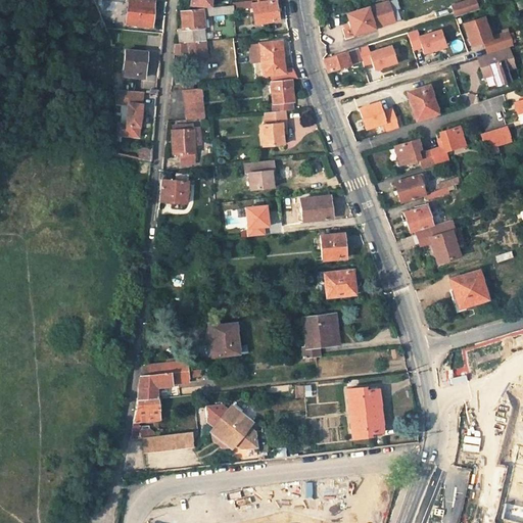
[(153,0),(129,0),(128,22),(152,26),(154,0),(153,0)]
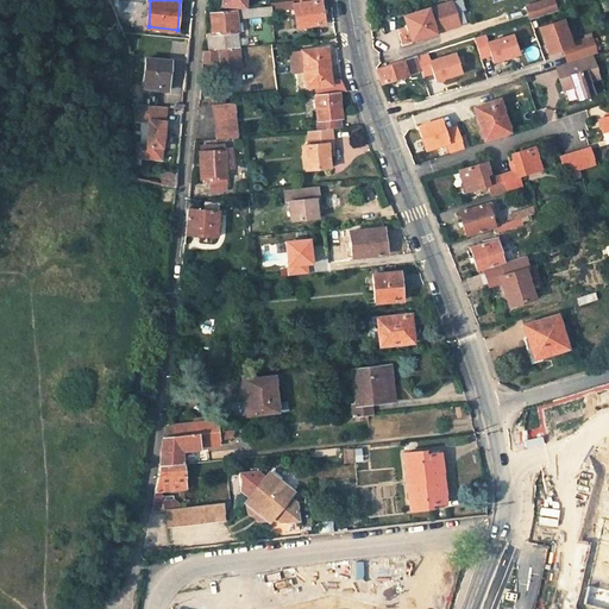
[(295,8),(297,27),(325,24),(321,0),(294,5),(295,8)]
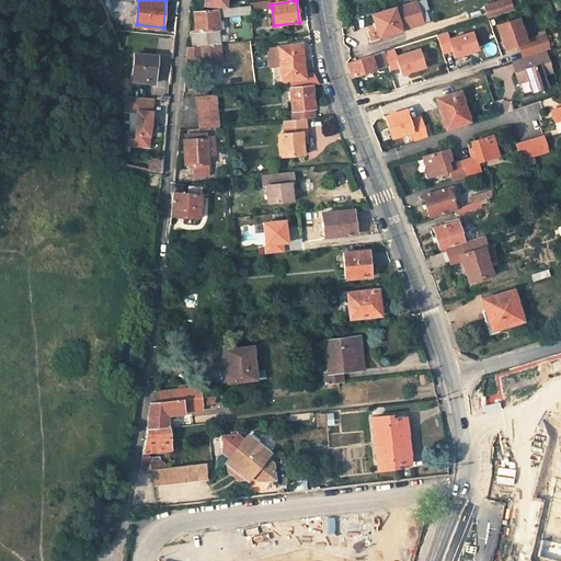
[(487,18),(512,10),(507,0),(501,0),(483,6),(487,18)]
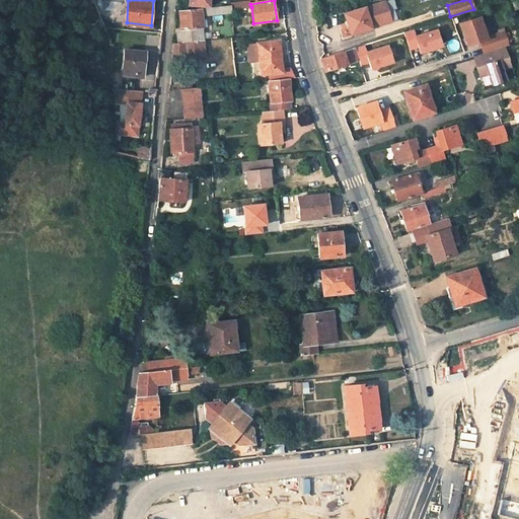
[(383,1),(343,14),(349,34),(390,21),(383,1)]
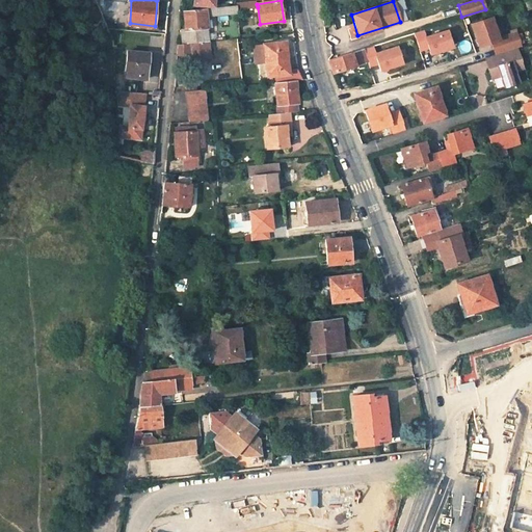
[(184,10),(186,30),(182,30),(183,44),(191,43),(209,42),(208,16),(238,12),(238,9),(237,5),(184,10)]
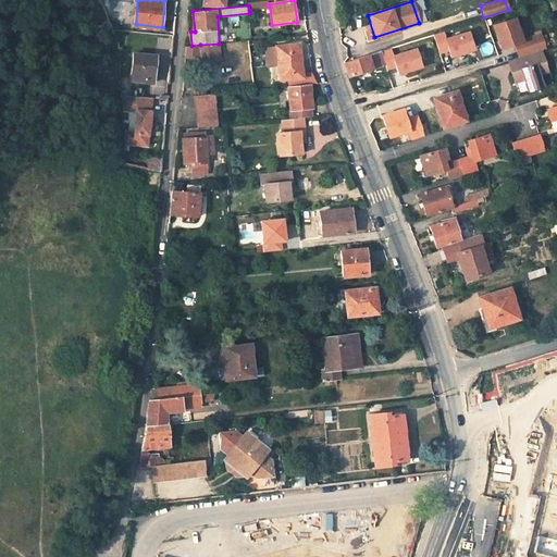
[(542,48),(539,35),(520,41),(514,19),(492,25),(499,49),(512,45),(517,57),(542,48)]
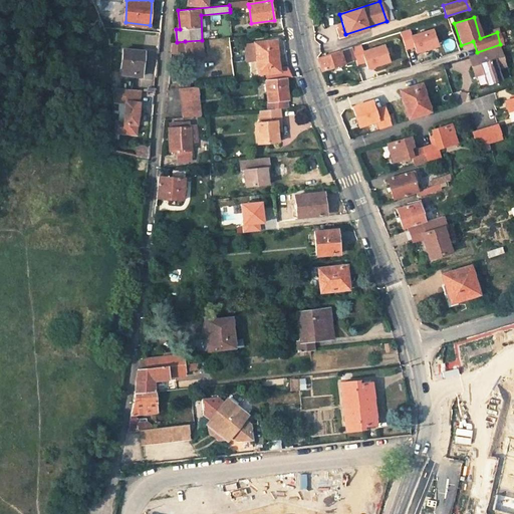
[(438,46),(433,30),(411,37),(409,30),(401,32),(406,49),(414,47),(416,53),(438,46)]
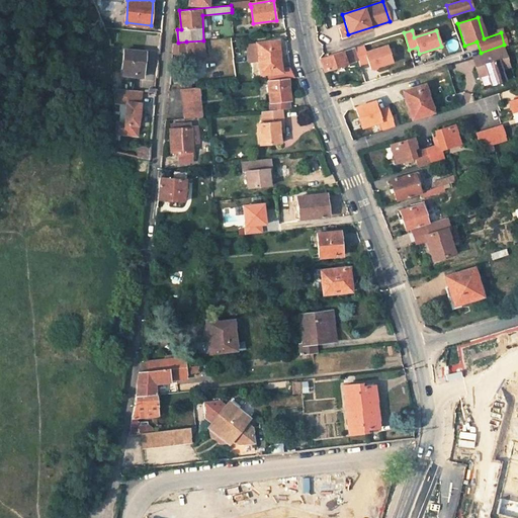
[(206,56),(204,40),(203,40),(186,41),(178,42),(174,44),(173,53),(187,52),(187,58),(206,56)]
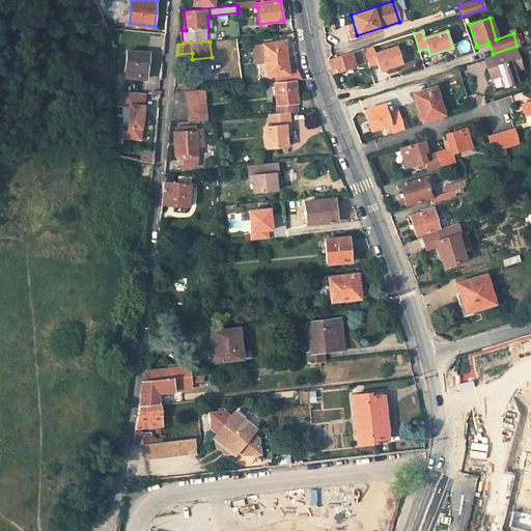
[(266,62),(268,77),(289,74),(286,42),(263,44),(266,62)]
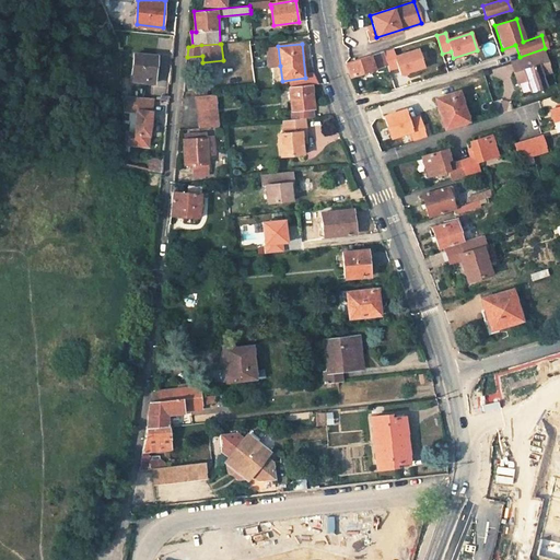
[(280,66),(278,46),(268,47),(270,67),(280,66)]
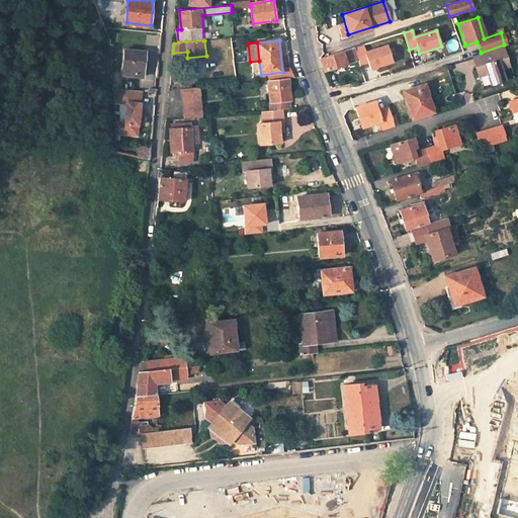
[(392,62),(386,45),(364,52),(370,69),(392,62)]
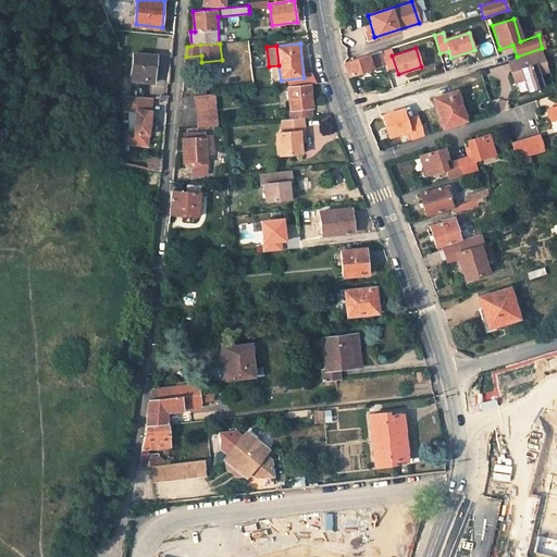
[(542,49),(514,58),(518,69),(511,71),(515,81),(521,78),(525,91),(544,85),(540,73),(549,71),(542,49)]
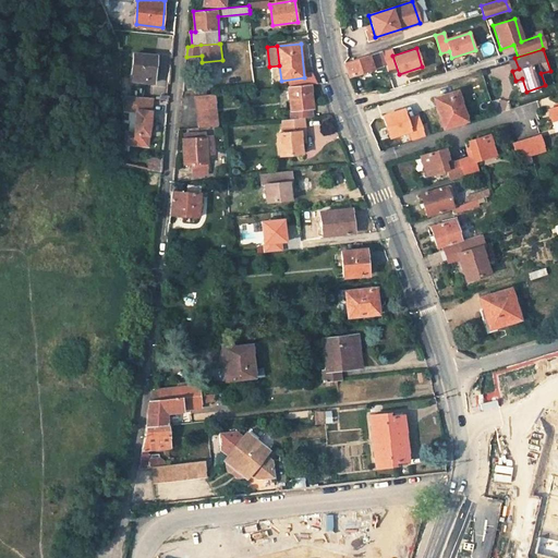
[(385,64),(380,50),(344,62),(351,76),(385,64)]
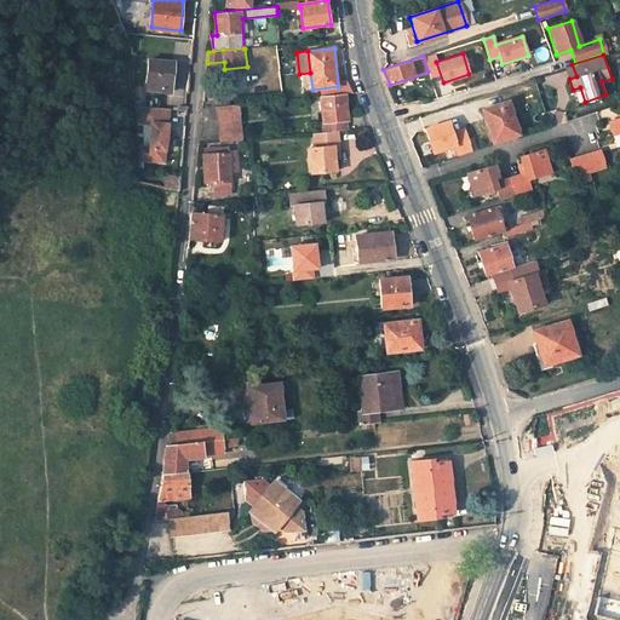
[(174,62),(150,58),(148,84),(161,86),(160,91),(171,92),(174,62)]
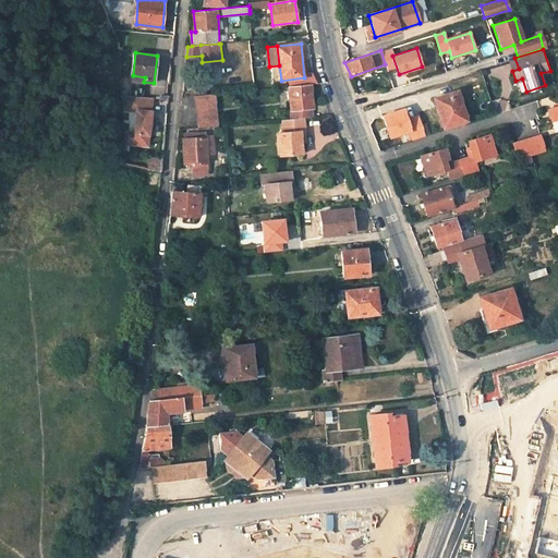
[(509,60),(512,71),(519,69),(514,58),(509,60)]
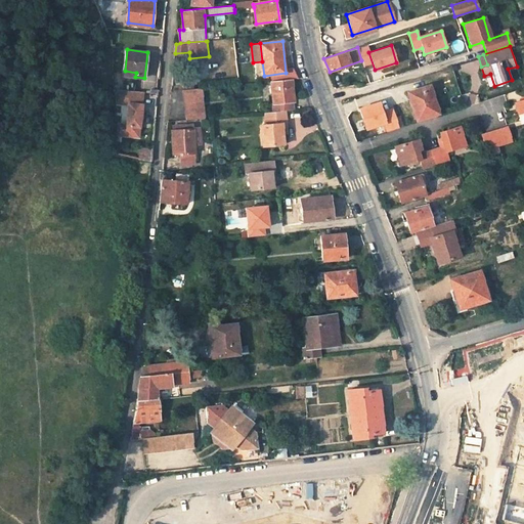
[(270,81),(273,103),(274,105),(274,112),(286,111),(295,110),(294,101),(295,101),(293,79),(270,81)]
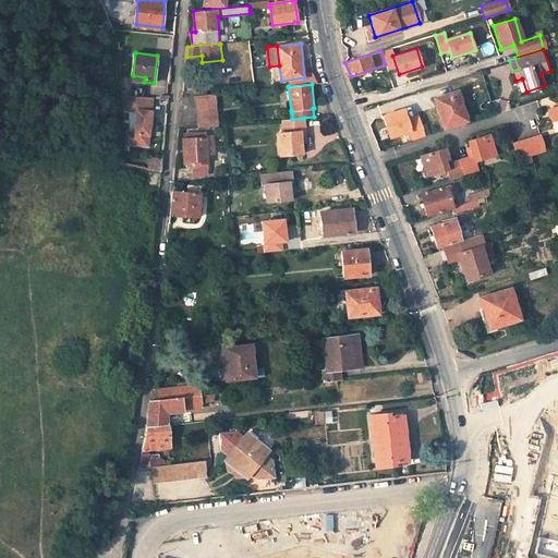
[(443,116),(446,126),(466,120),(457,92),(434,98),(439,117),(443,116)]
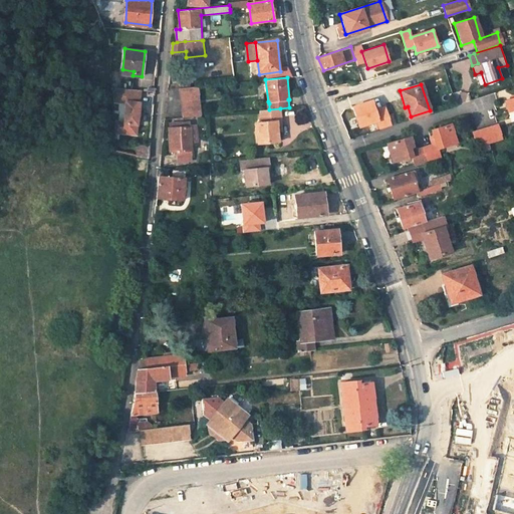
[(181,87),(184,117),(201,115),(198,86),(181,87)]
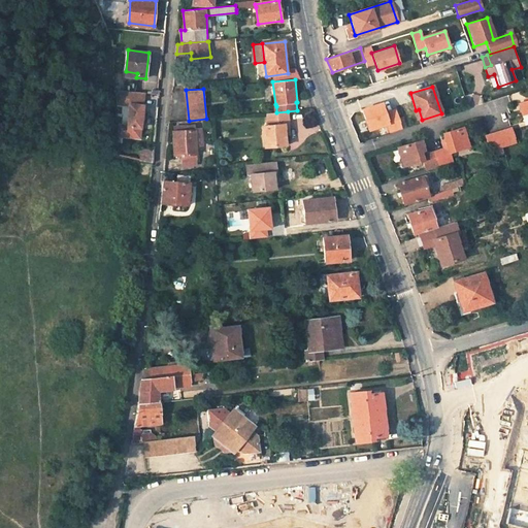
[(140,138),(144,93),(116,90),(116,104),(130,105),(128,127),(125,126),(124,136),(140,138)]
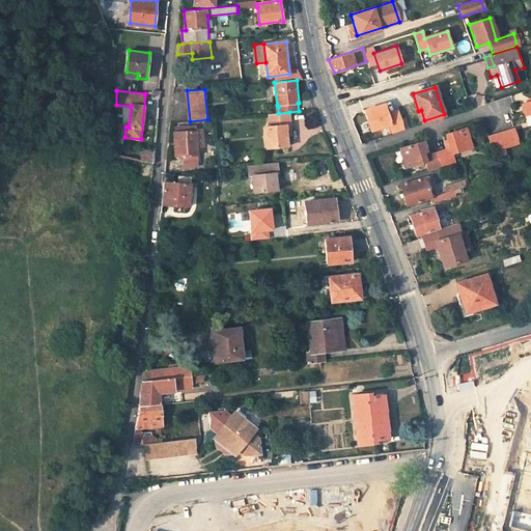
[(530,100),(522,103),(525,113),(530,111),(530,100)]
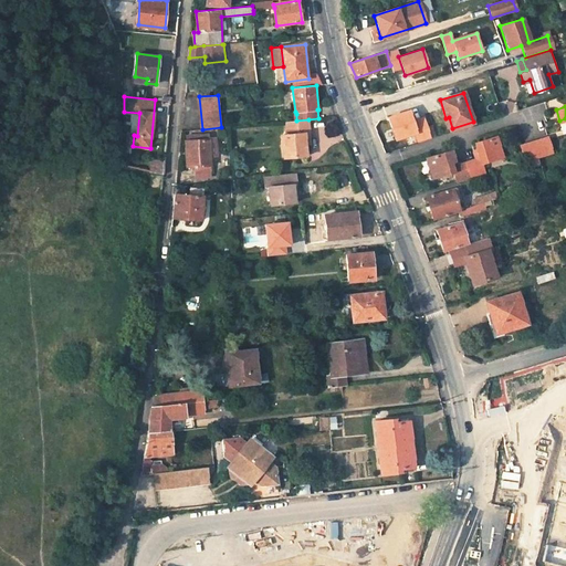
[(412,121),(408,109),(387,116),(395,138),(415,133),(418,142),(429,138),(422,117),(412,121)]
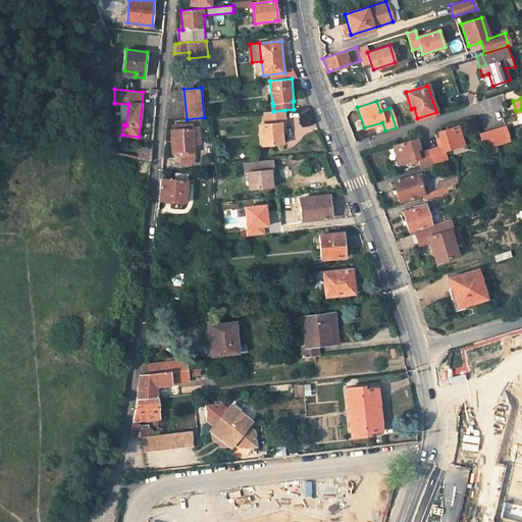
[(264,112),(265,124),(260,124),(262,145),(283,143),(282,133),(282,123),(286,122),(284,110),(273,111),(264,112)]
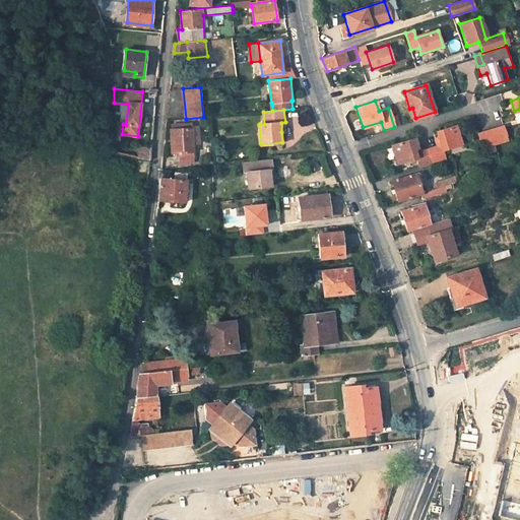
[(191,123),(171,125),(172,152),(179,151),(180,160),(194,160),(191,123)]
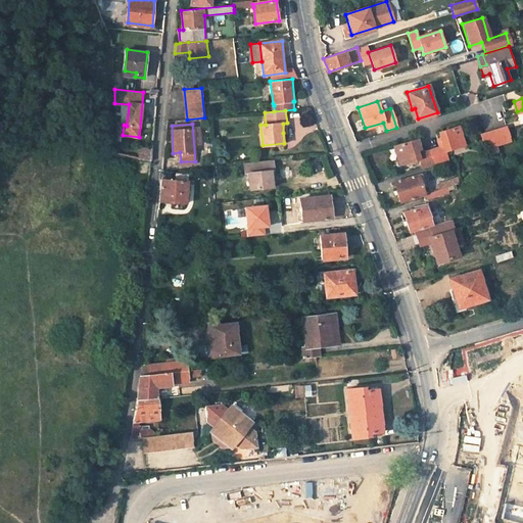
[(442,144),(430,148),(434,163),(447,160),(444,149),(464,143),(458,124),(438,131),(442,144)]
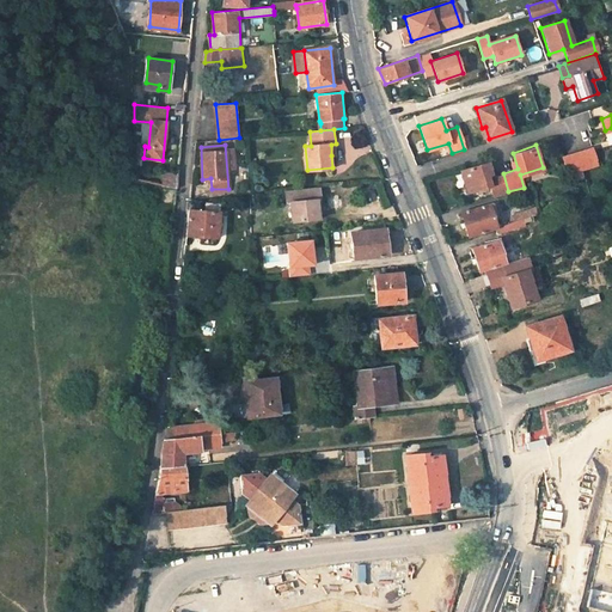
[(568,173),(598,165),(592,147),(562,157),(568,173)]
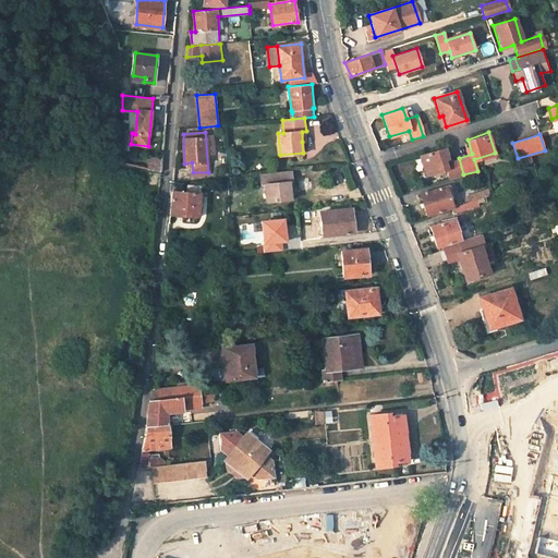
[(445,147),(420,155),(426,174),(447,168),(450,179),(463,174),(459,158),(445,162),(444,159),(448,157),(445,147)]
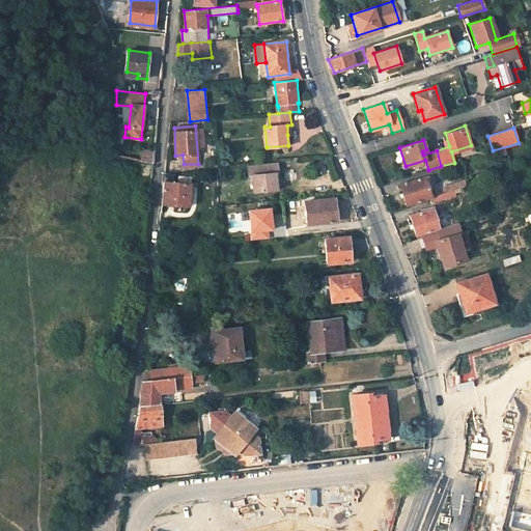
[(155,163),(156,152),(144,150),(142,161),(155,163)]
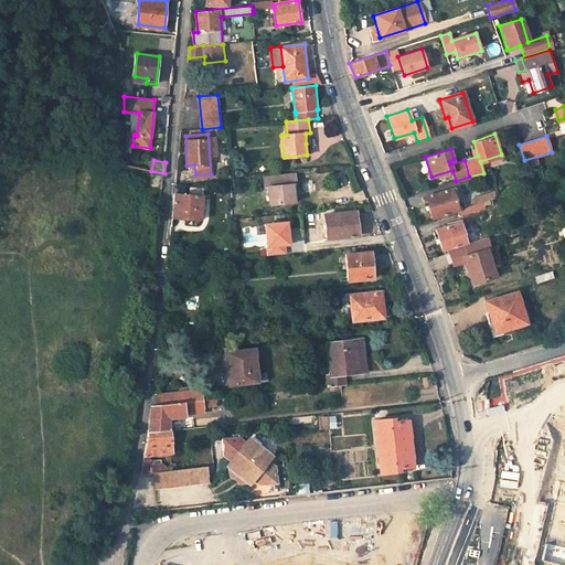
[(294,192),(292,184),(297,183),(295,172),(264,176),(265,188),(269,187),(270,204),(295,201),(294,192)]
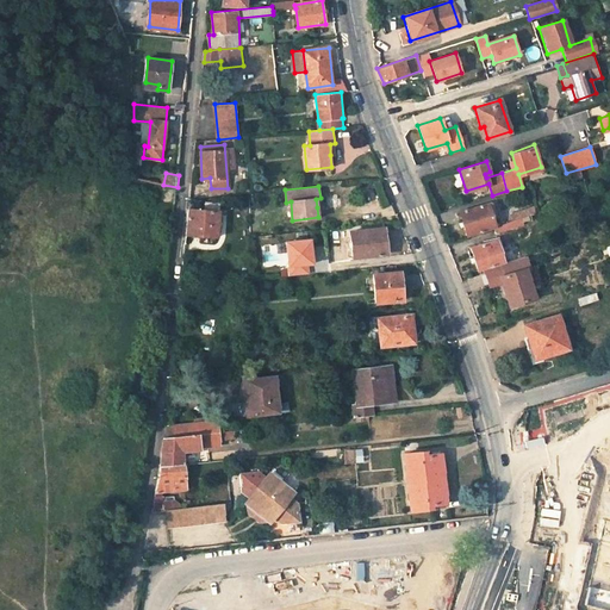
[(489,201),(460,211),(467,235),(496,225),(495,223),(489,201)]
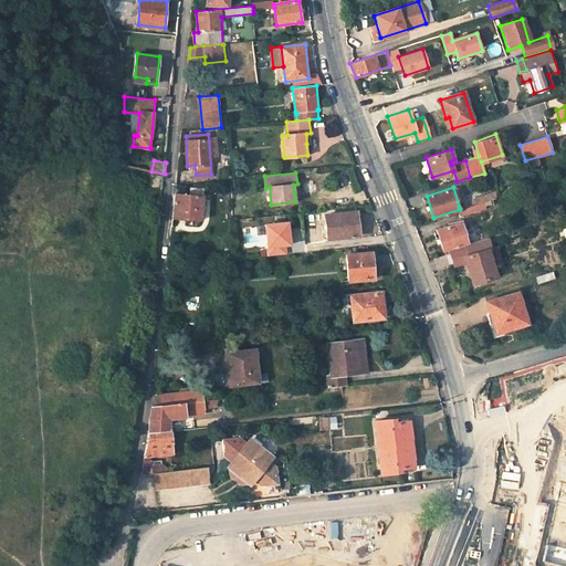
[(173,218),(202,219),(205,189),(191,188),(190,196),(175,195),(173,218)]
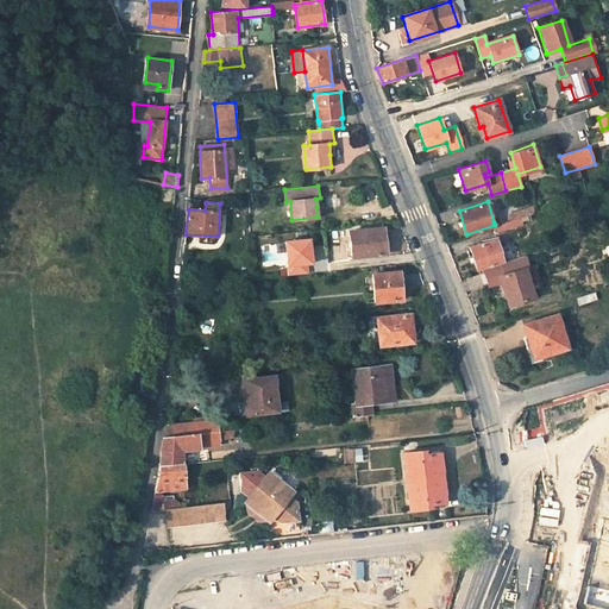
[(537,212),(534,205),(510,212),(513,217),(514,219),(521,217),(537,212)]
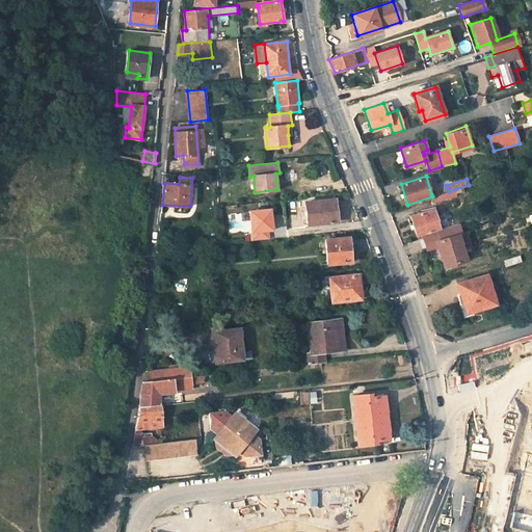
[(433,202),(457,194),(455,189),(449,191),(432,196),(433,202)]
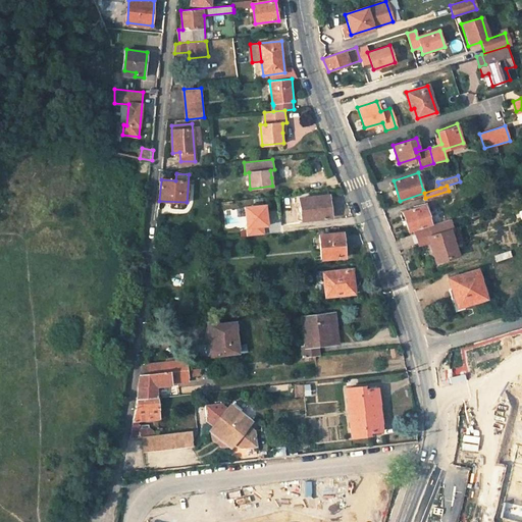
[(301,198),(303,219),(331,217),(329,195),(301,198)]
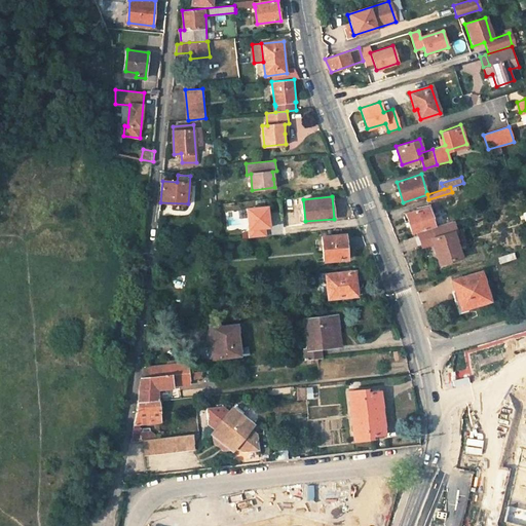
[(269,227),(267,207),(246,209),(249,238),(265,236),(264,228),(269,227)]
